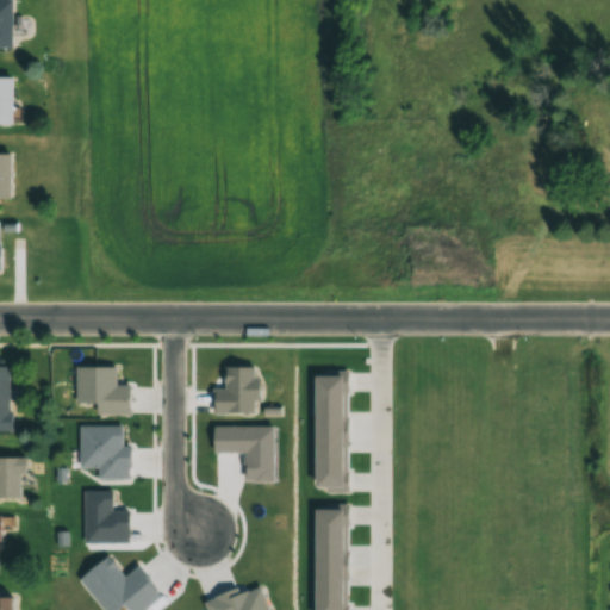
[(8,0),(0,0),(0,47),(10,47),(8,0)]
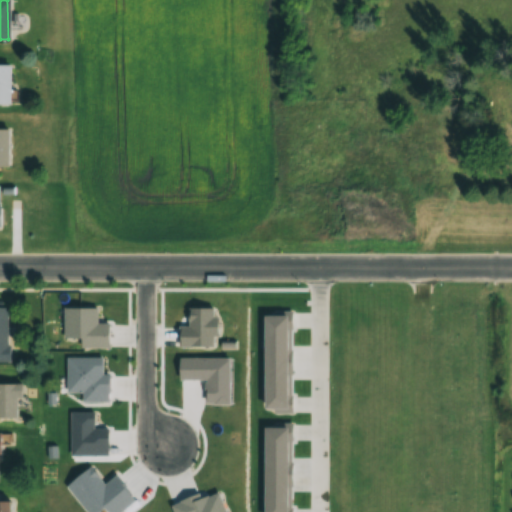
[(449,121),(448,105),(437,105),(437,121),(449,121)]
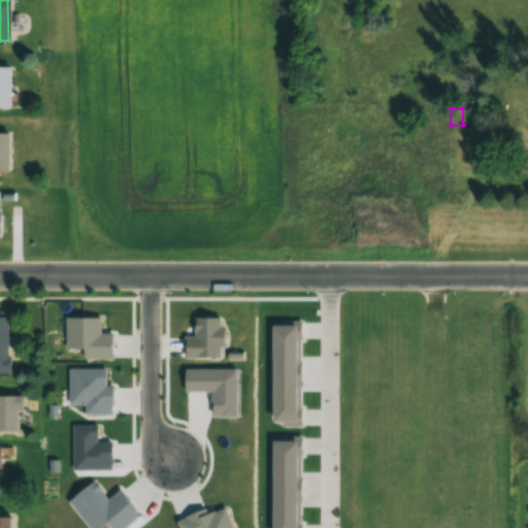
[(0,396),(0,431),(15,431),(15,396),(0,396)]
